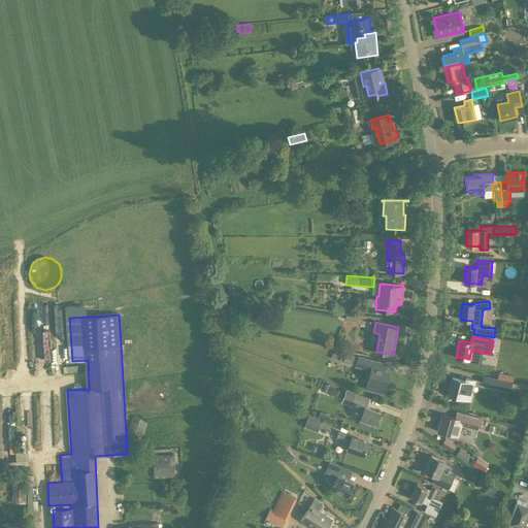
[(343,361),(343,362),(355,365),(357,356),(345,353),(341,352),(340,356),(338,356),(337,360),(343,361)]
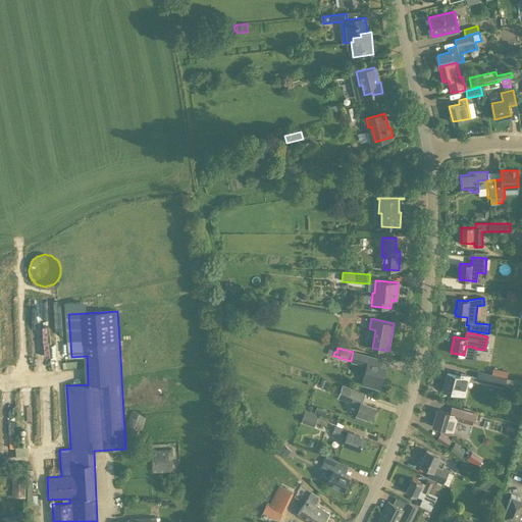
[(378,367),(381,359),(354,352),(351,362),(366,366),(361,384),(378,388),(383,369),(378,367)]
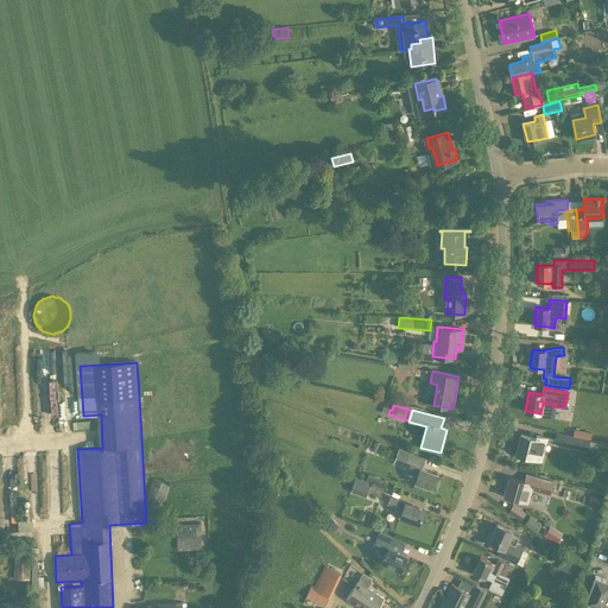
[(94,420),(73,423),(74,430),(94,429),(94,420)]
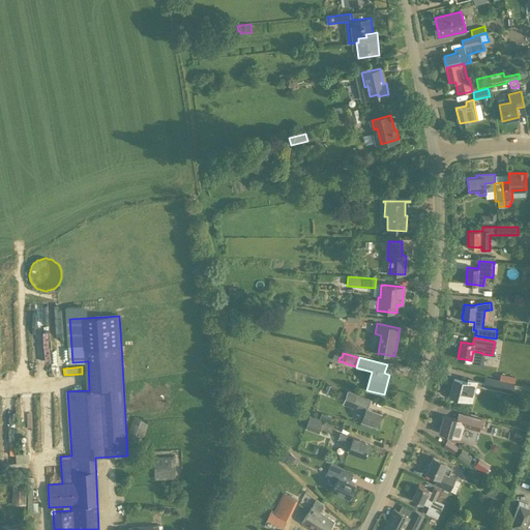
[(501,374),(500,380),(500,381),(514,384),(517,377),(501,374)]
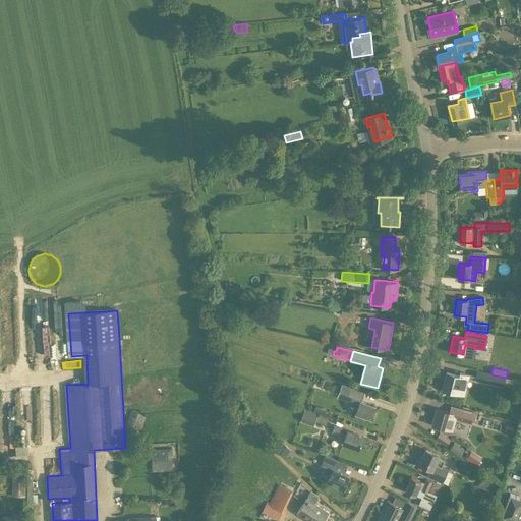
[(475,381),(504,388),(505,385),(520,388),(520,381),(506,378),(491,374),(491,373),(477,370),(475,381)]
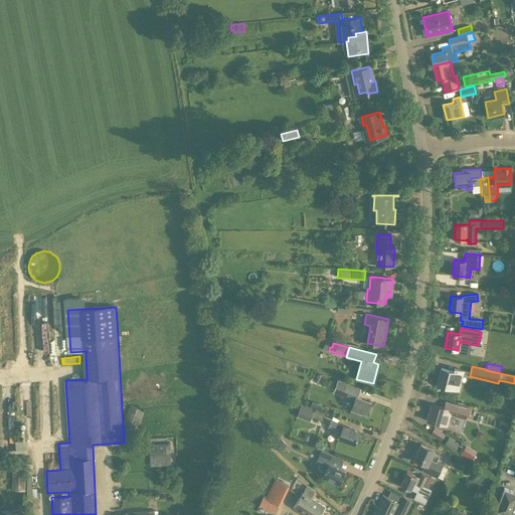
[(459,390),(464,371),(454,368),(454,371),(441,368),(437,384),(459,390)]
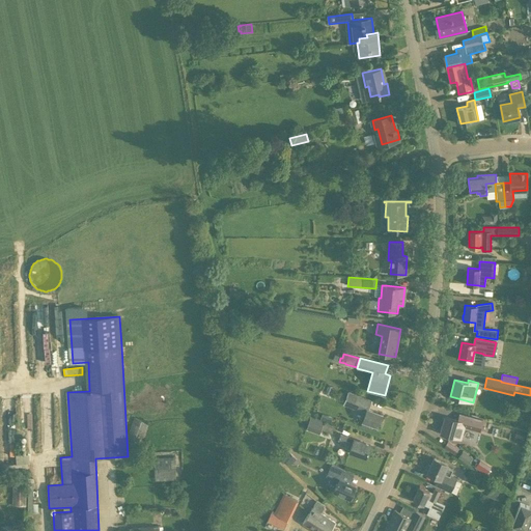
[(343,404),(365,413),(362,421),(361,426),(368,429),(369,424),(376,426),(382,414),(369,409),(372,400),(348,391),(343,404)]
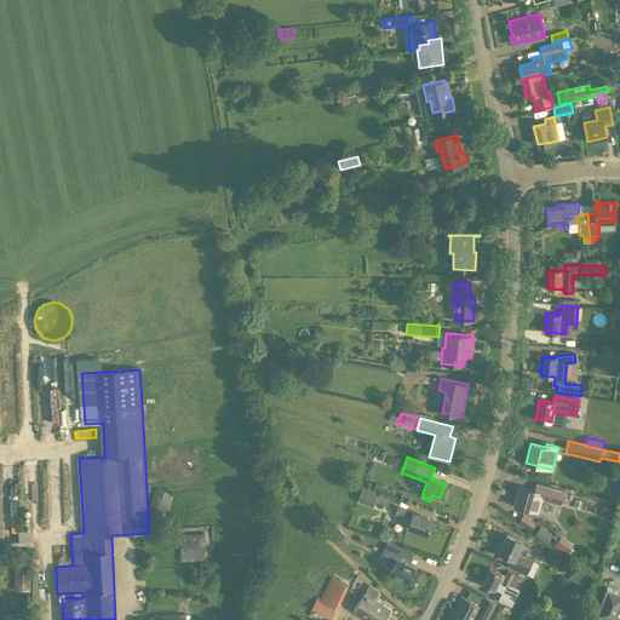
[(514,505),(534,511),(538,498),(562,504),(566,492),(537,483),(534,491),(520,486),(514,505)]
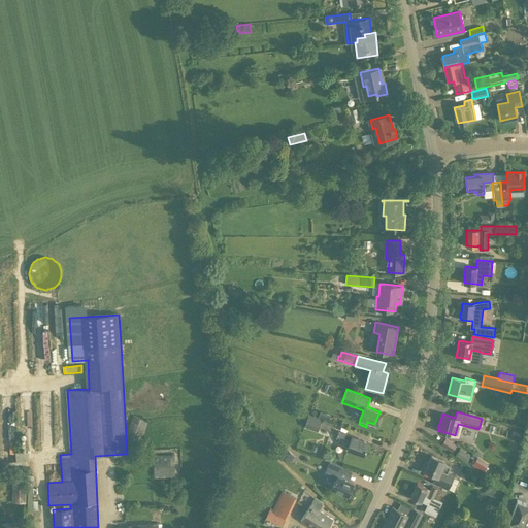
[(134,416),(127,435),(141,440),(149,421),(134,416)]
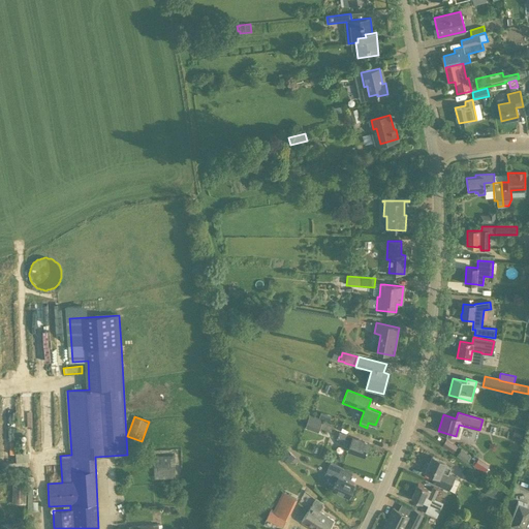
[(331,431),(334,424),(323,421),(320,428),(331,431)]
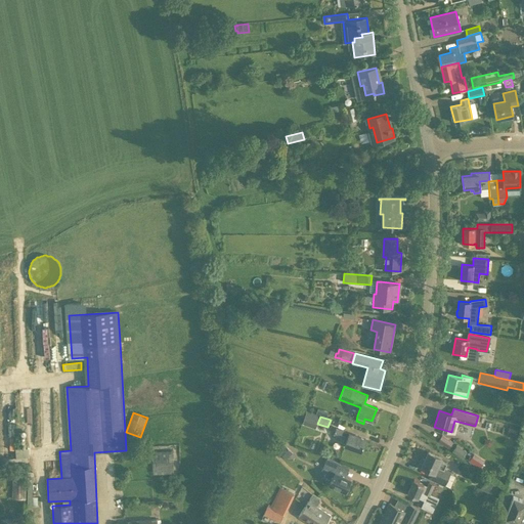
[(334,435),(341,437),(344,431),(336,428),(334,435)]
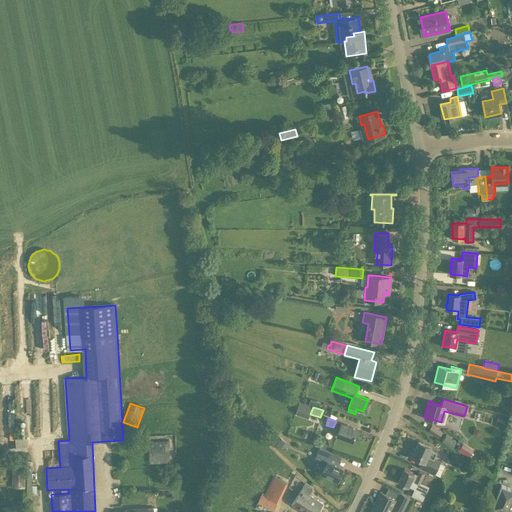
[(496,425),(504,427),(505,420),(497,418),(496,425)]
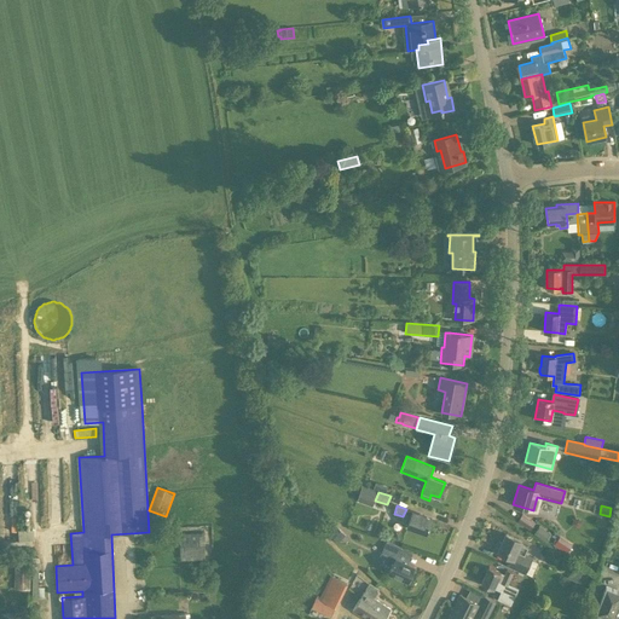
[(406,526),(427,533),(432,519),(412,512),(406,526)]
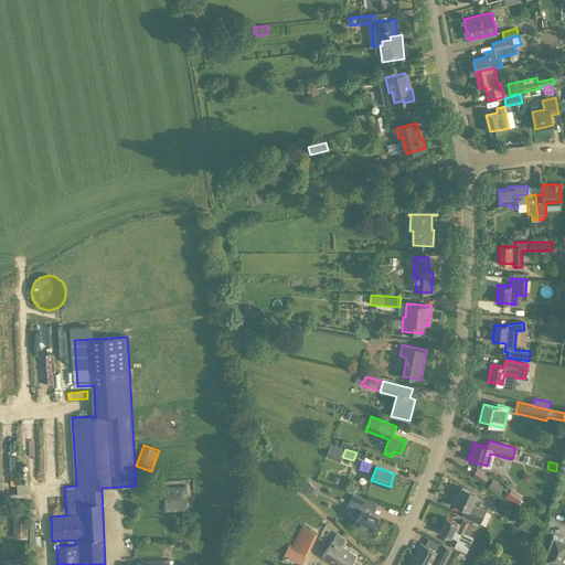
[(472,476),(484,483),(489,477),(477,469),(472,476)]
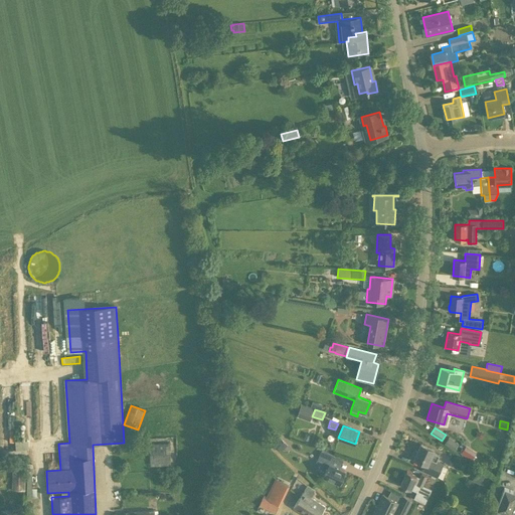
[(274,443),(282,452),(288,445),(279,437),(274,443)]
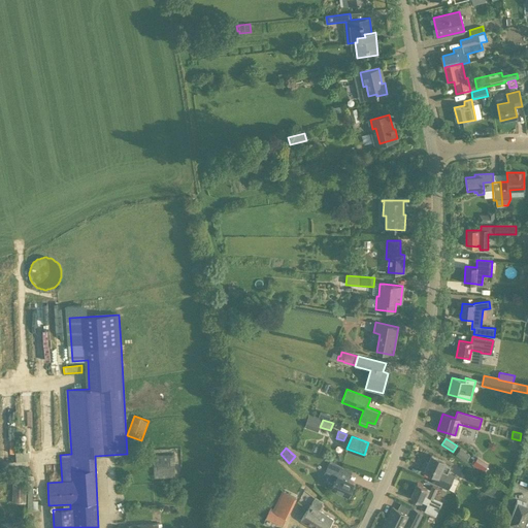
[(456,454),(465,460),(469,455),(460,448),(456,454)]
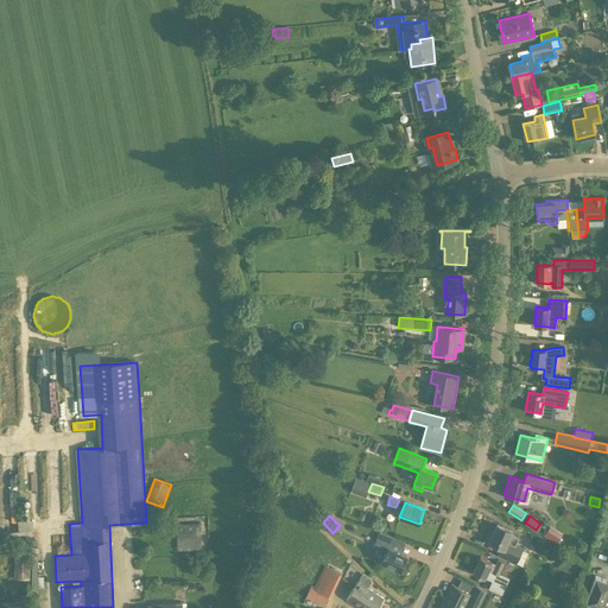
[(32,530),(35,530),(35,519),(18,520),(19,531),(14,531),(16,540),(23,539),(21,531),(32,530)]
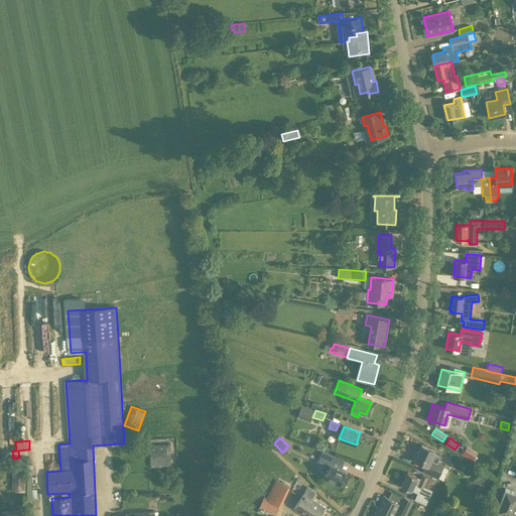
[(151,468),(171,467),(170,444),(149,445),(151,468)]
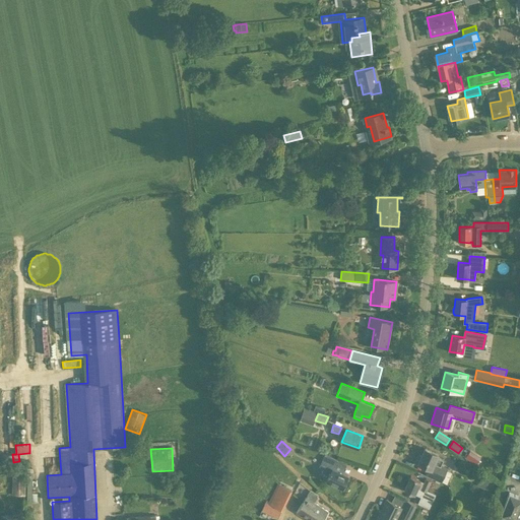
[(418,454),(414,462),(430,468),(428,474),(441,481),(447,468),(440,465),(443,459),(437,457),(438,454),(425,448),(421,455),(418,454)]
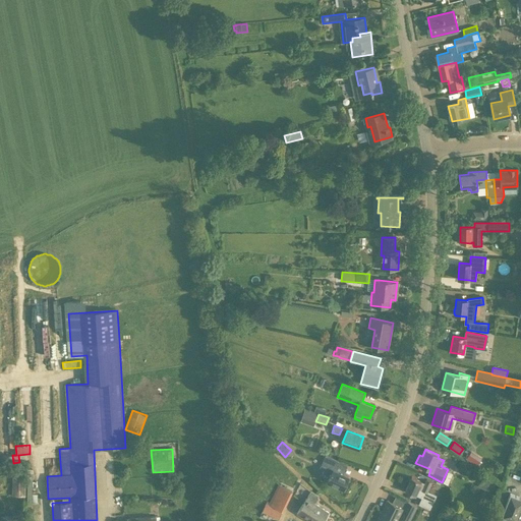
[(471,450),(466,458),(477,465),(482,457),(471,450)]
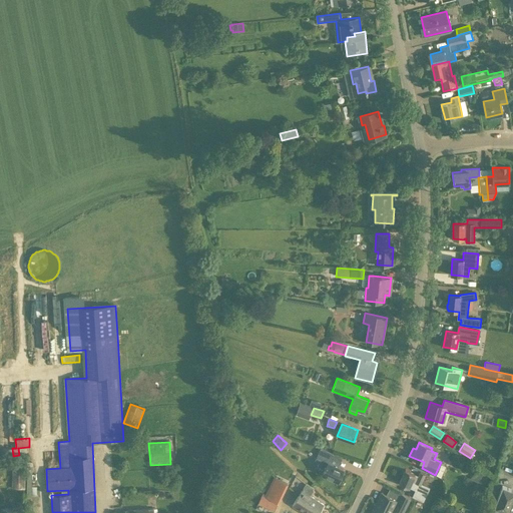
[(333,454),(321,448),(315,462),(319,463),(318,466),(324,469),(322,474),(338,481),(343,469),(338,466),(329,462),(333,454)]
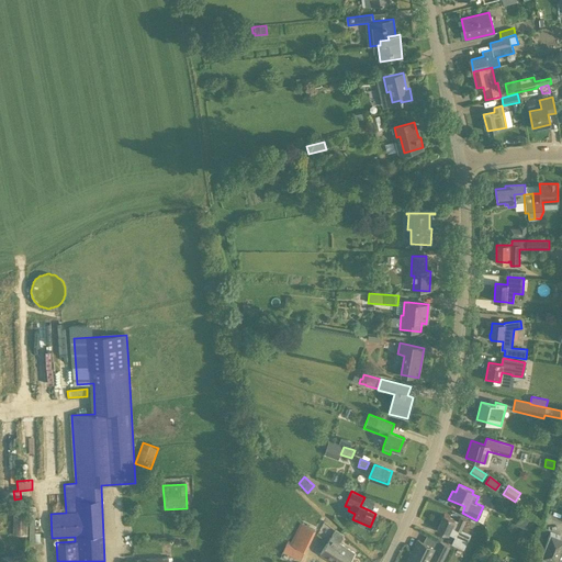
[(27,536),(29,516),(13,515),(13,535),(27,536)]
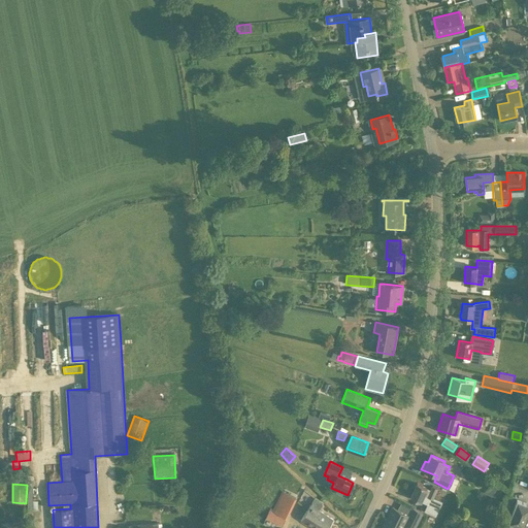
[(410,497),(421,502),(421,501),(427,504),(424,510),(435,516),(442,502),(433,498),(437,488),(432,486),(430,490),(417,484),(410,497)]
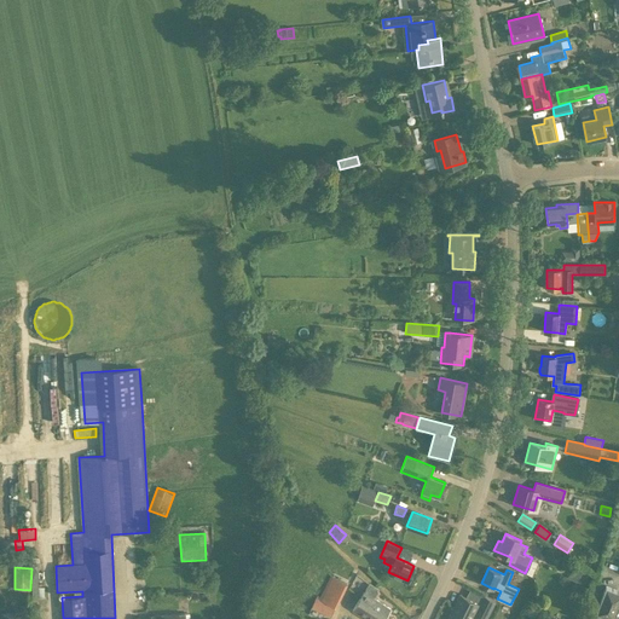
[(583,572),(574,567),(568,578),(577,583),(583,572)]
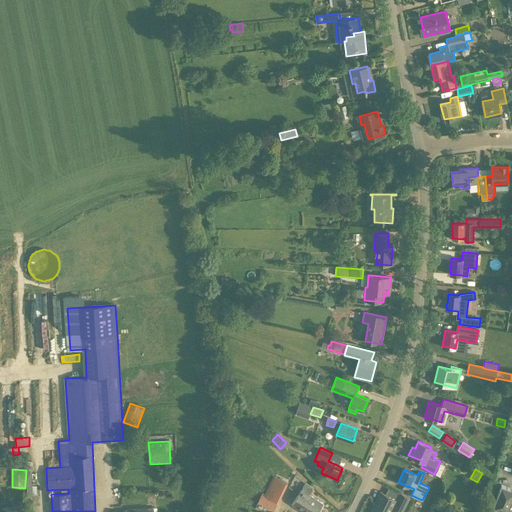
[(278,503),(288,483),(274,476),(267,490),(264,489),(258,502),(263,505),(271,509),(274,510),(277,503),(278,503)]
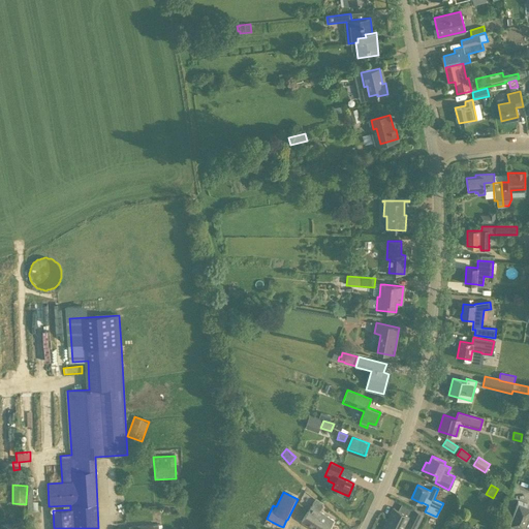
[(312,528),(322,512),(319,510),(323,504),(315,498),(301,521),(312,528)]
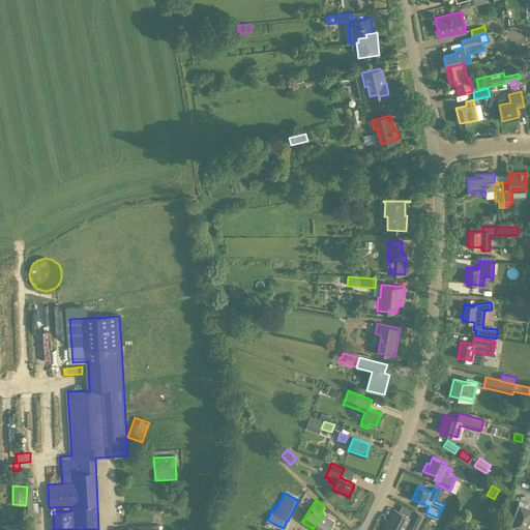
[(516,527),(523,529),(529,529),(529,509),(527,508),(528,505),(519,502),(510,522),(518,525),(516,527)]
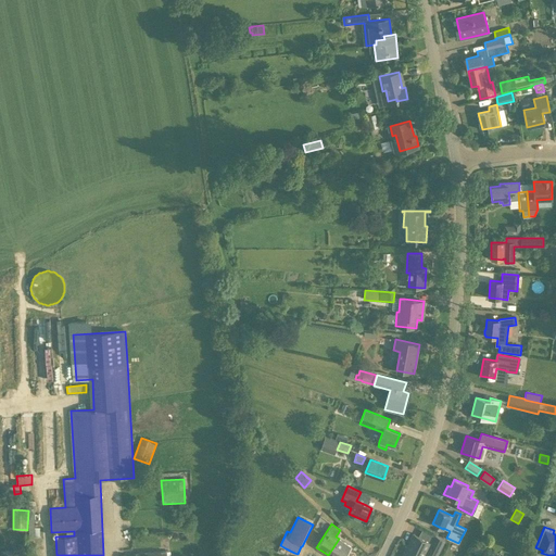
[(413,533),(401,555),(422,555),(425,554),(428,555),(436,555),(438,554),(444,540),(438,536),(434,534),(433,535),(430,542),(418,536),(413,533)]
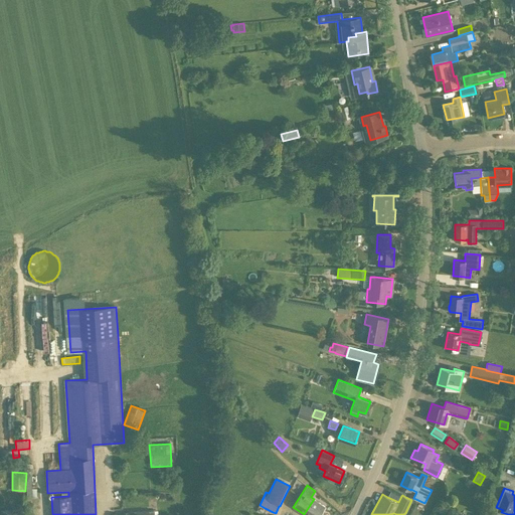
[(314,499),(304,514),(305,514),(318,514),(325,506),(314,499)]
